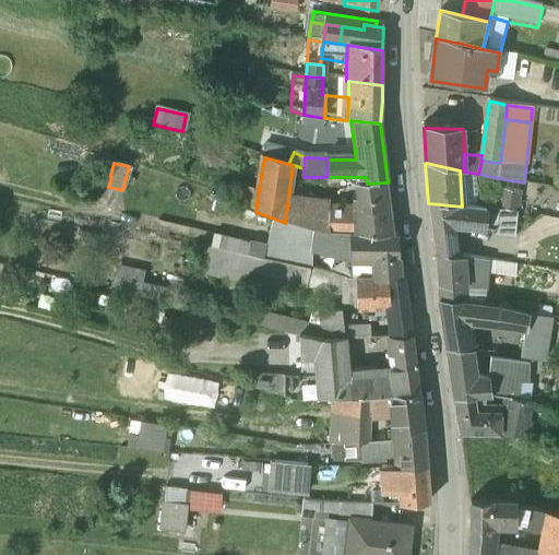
[(367,184),(358,184),(358,200),(353,200),(353,211),(329,210),(328,233),(328,234),(351,235),(372,236),(373,236),(392,236),(384,182),(367,184)]
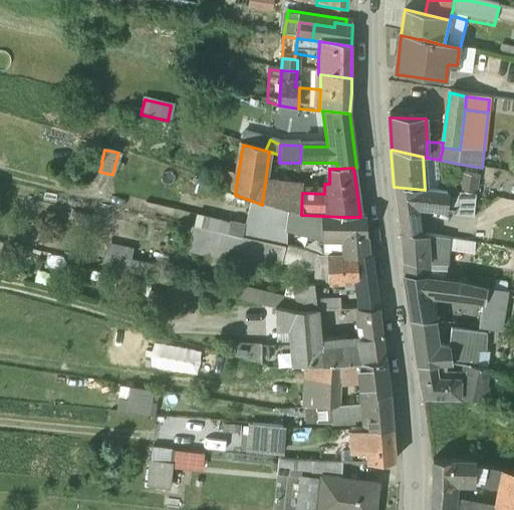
[(478,177),(461,175),(459,195),(462,195),(476,195),(478,177)]
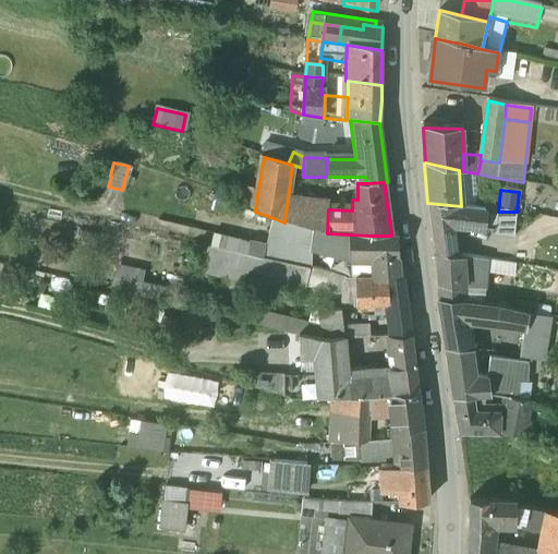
[(240,205),(255,212),(257,195),(242,192),(240,205)]
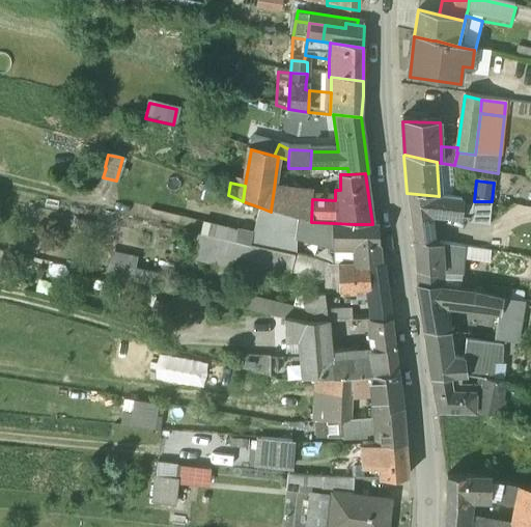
[(301,192),(274,189),(271,211),(276,212),(300,218),(311,221),(312,199),(301,192)]
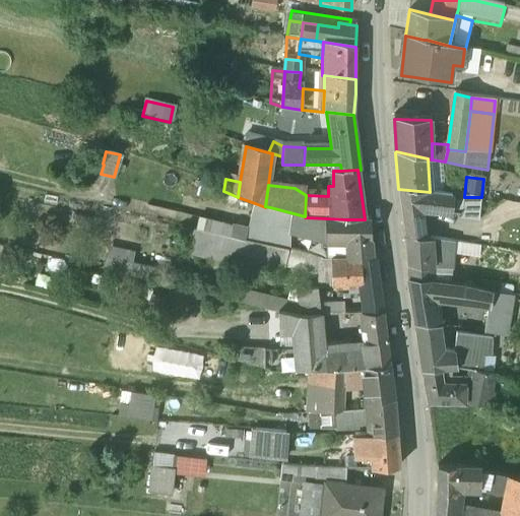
[(430,192),(398,189),(405,237),(406,237),(425,240),(421,209),(443,212),(445,194),(430,192)]
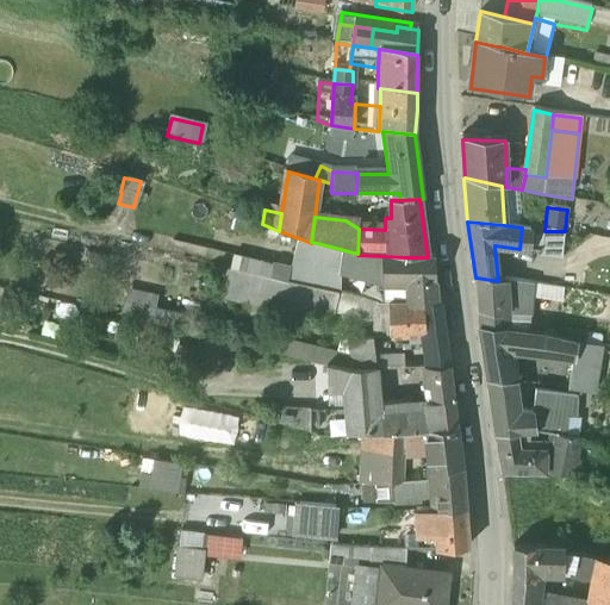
[(545,231),(522,228),(520,249),(546,253),(547,249),(548,231),(545,231)]
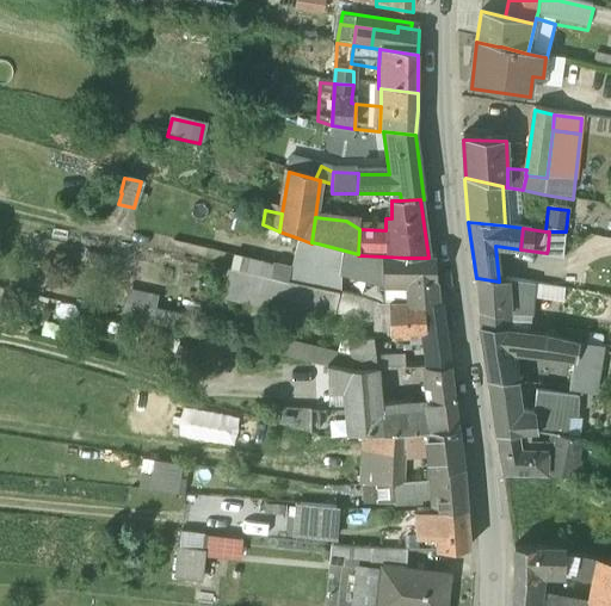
[(566,232),(549,232),(548,249),(569,252),(572,233),(566,232)]
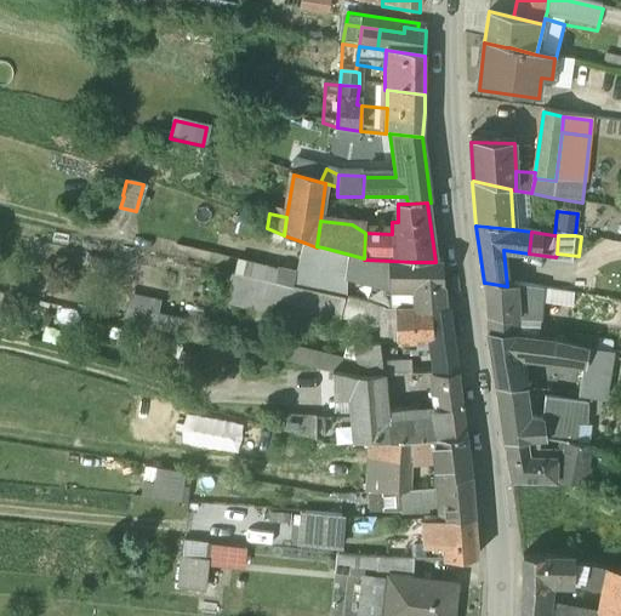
[(295,290),(323,296),(324,287),(317,286),(323,247),(317,246),(317,247),(305,243),(295,290)]
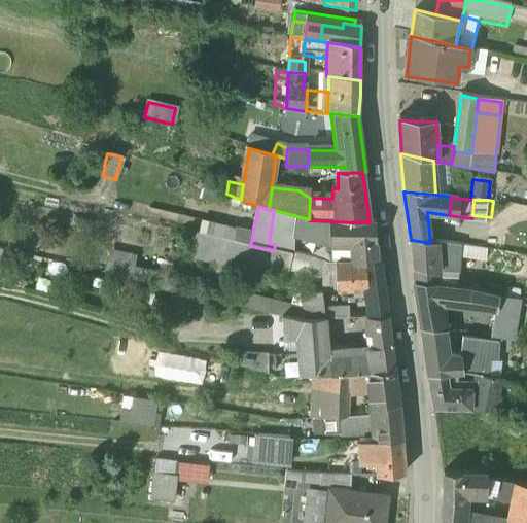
[(292,256),(295,237),(297,216),(274,210),(269,243),(275,244),(274,251),(292,256)]
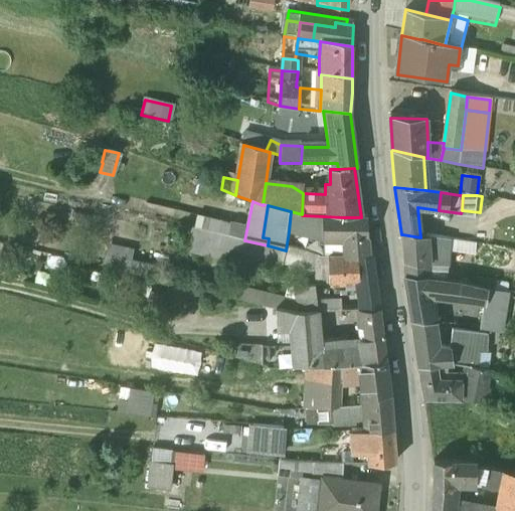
[(302,214),(291,211),(289,231),(323,239),(323,216),(302,215),(302,214)]
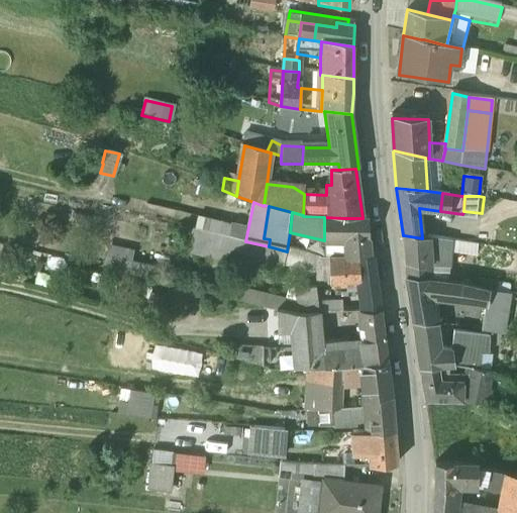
[(345,218),(344,218),(324,217),(324,240),(346,240),(347,259),(371,258),(369,220),(366,221),(365,218),(345,218)]
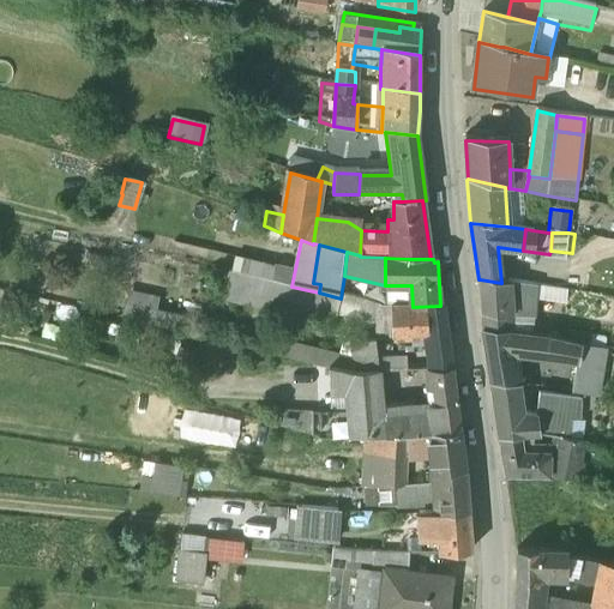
[(227,261),(226,308),(289,311),(290,264),(227,261)]
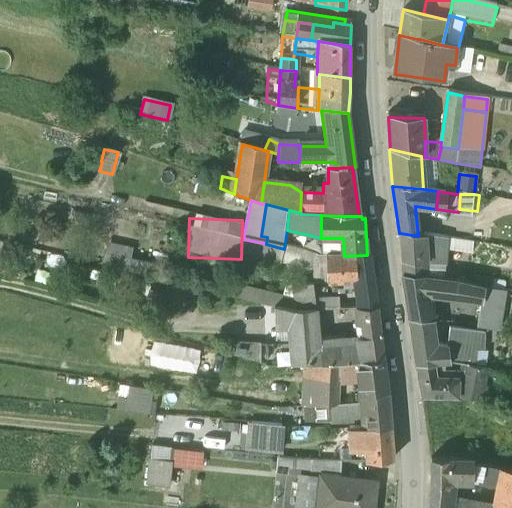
[(418,236),(400,233),(402,276),(427,278),(425,264),(424,247),(423,236),(418,236)]
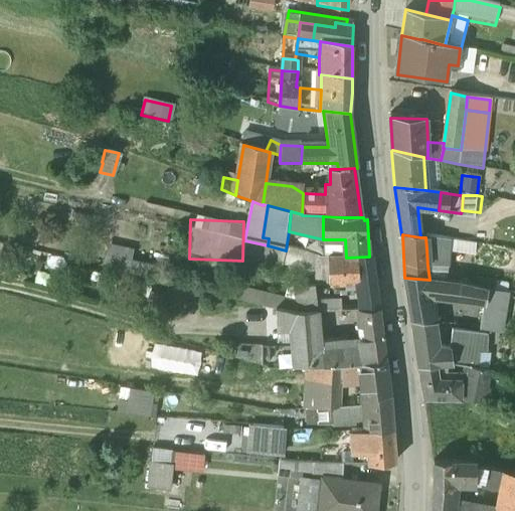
[(469,244),(425,237),(426,248),(427,266),(452,269),(452,252),(467,253),(469,244)]
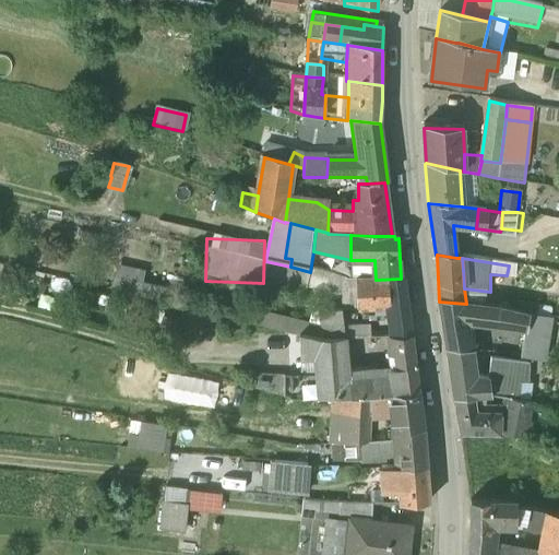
[(375,260),(351,260),(352,281),(371,280),(376,280),(375,260)]
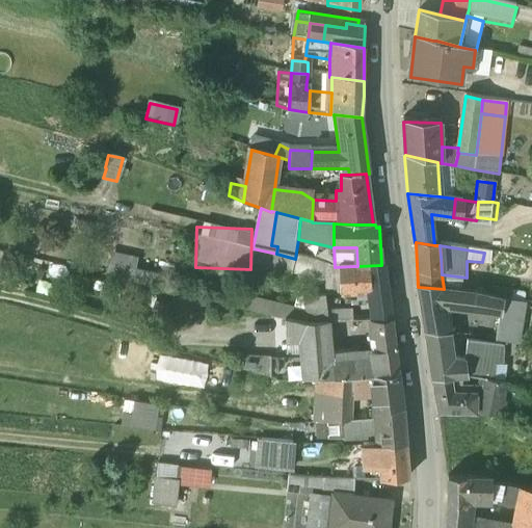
[(106,276),(134,278),(135,257),(107,256),(106,276)]
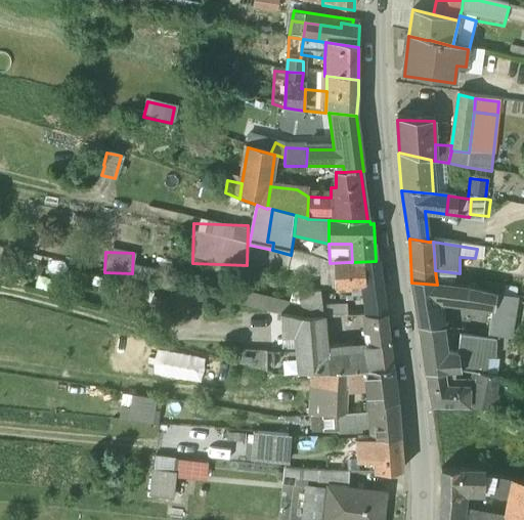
[(352,262),(348,262),(348,288),(367,288),(368,316),(386,315),(379,261),(376,261),(352,262)]
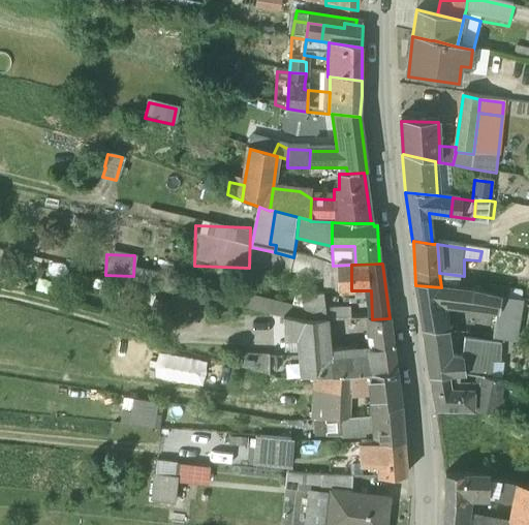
[(351,265),(333,266),(325,266),(328,287),(322,287),(323,296),(351,295),(351,290),(351,265)]
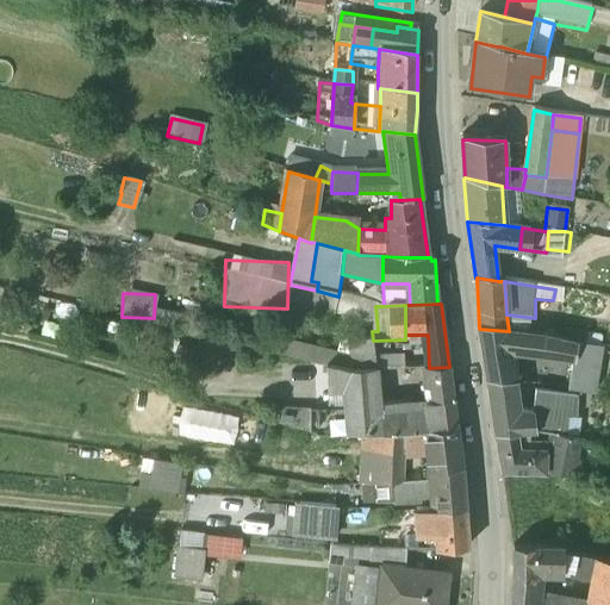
[(509,331),(479,329),(481,350),(484,365),(510,368),(508,354),(541,357),(545,337),(536,335),(535,335),(509,331)]
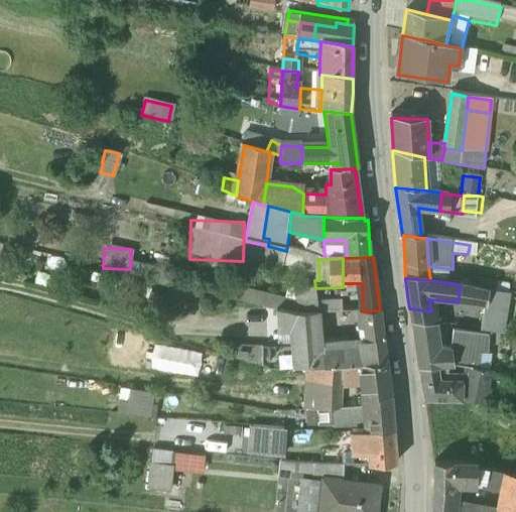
[(487,291),(461,285),(458,302),(485,305),(487,291)]
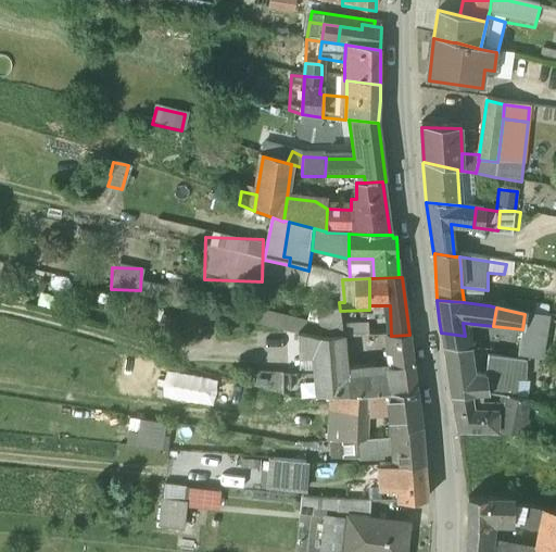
[(340,311),(318,312),(319,322),(321,340),(344,339),(340,311)]
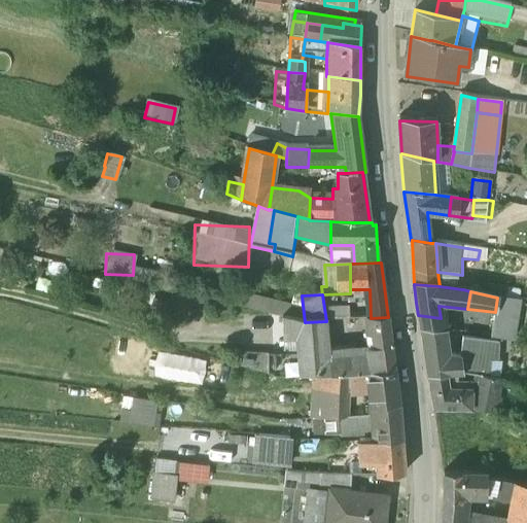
[(519,302),(497,298),(495,312),(491,339),(503,342),(513,343),(519,302)]
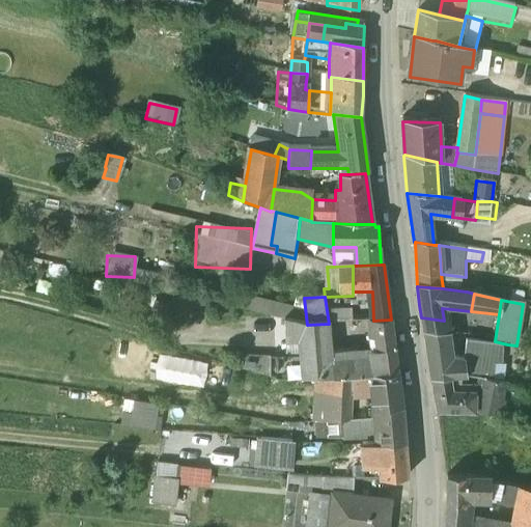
[(307,325),(305,307),(290,309),(291,322),(307,325)]
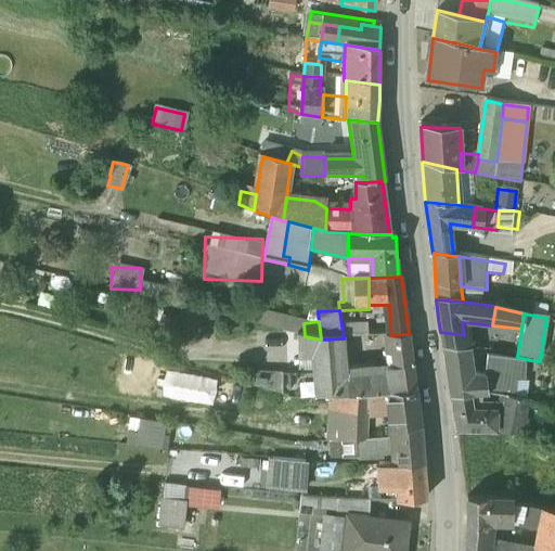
[(322,357),(321,340),(305,336),(285,332),(287,359),(313,357),(322,357)]
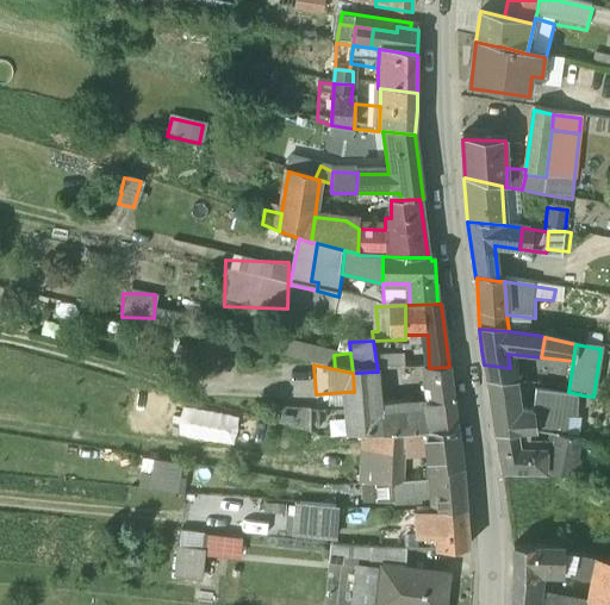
[(510,368),(484,365),(486,381),(512,384),(510,368)]
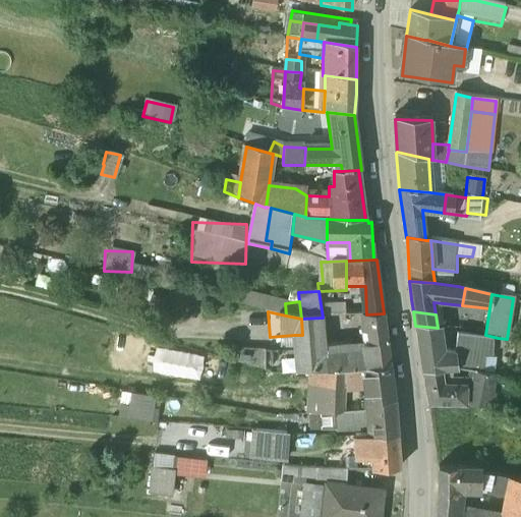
[(384,313),(366,314),(369,344),(365,344),(365,351),(366,368),(371,368),(391,366),(384,313)]
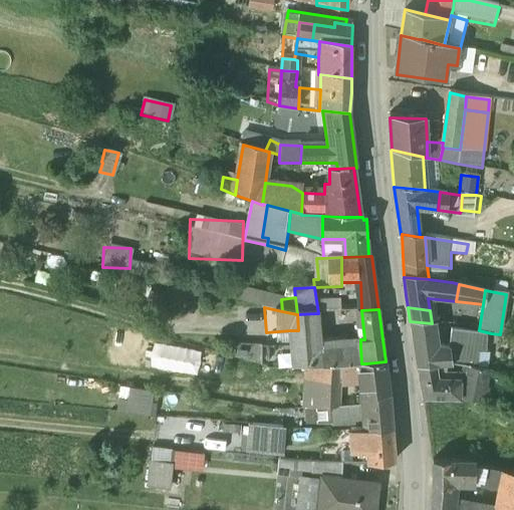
[(320,328),(318,313),(297,314),(298,330),(319,328),(320,328)]
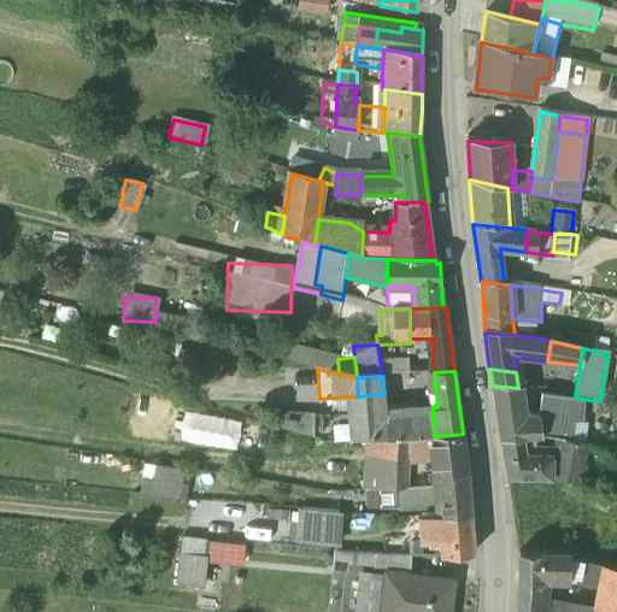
[(518,388),(492,386),(494,401),(523,401),(527,401),(528,389),(518,388)]
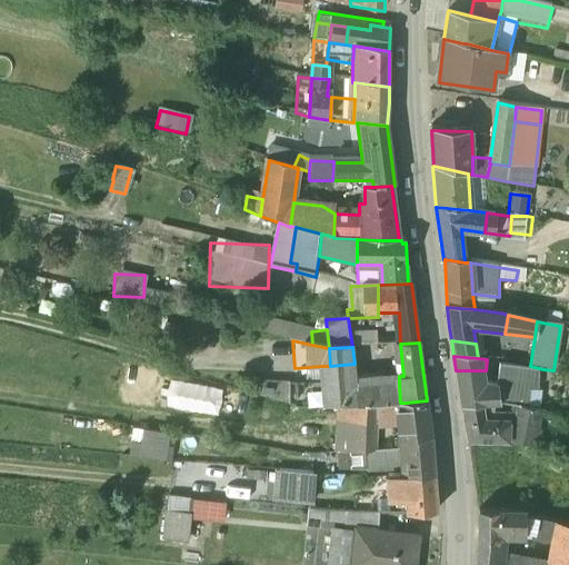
[(525,365),(505,362),(503,374),(523,376),(523,375),(525,365)]
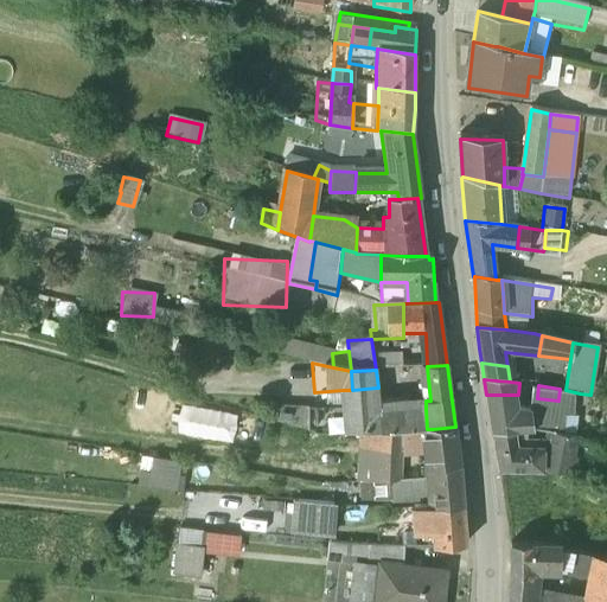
[(344,417),(346,435),(359,434),(381,433),(381,434),(382,433),(381,412),(377,388),(352,390),(343,390),(344,405),(344,417)]
